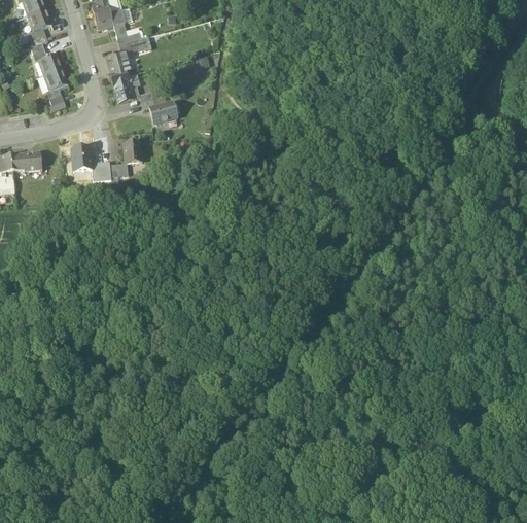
[(23,0),(28,14),(45,8),(42,0),(23,0)]
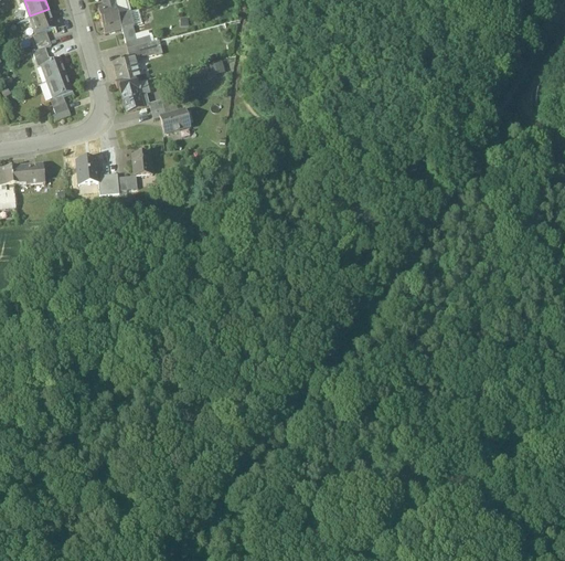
[(105,2),(98,4),(102,18),(118,12),(115,0),(105,2)]
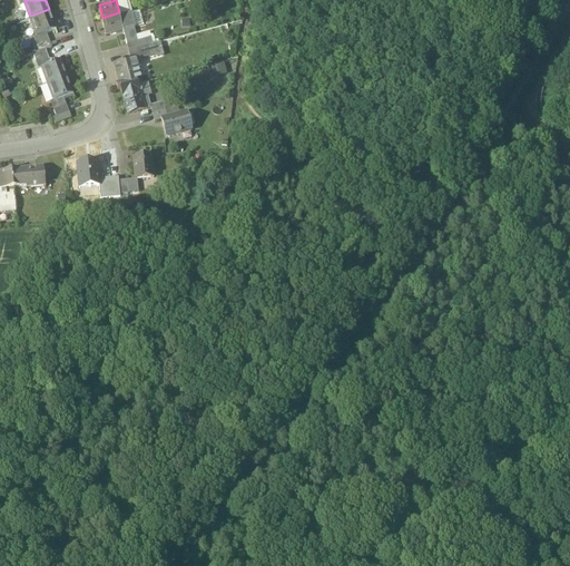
[(116,0),(119,12),(131,9),(133,9),(130,0),(116,0)]
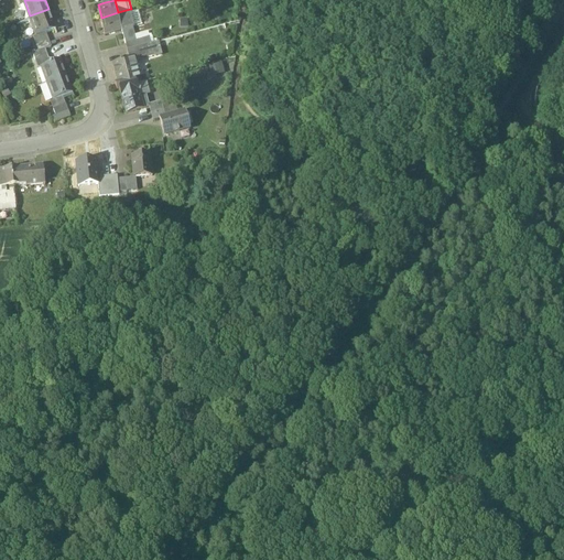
[(49,9),(30,15),(36,32),(45,29),(55,25),(49,9)]
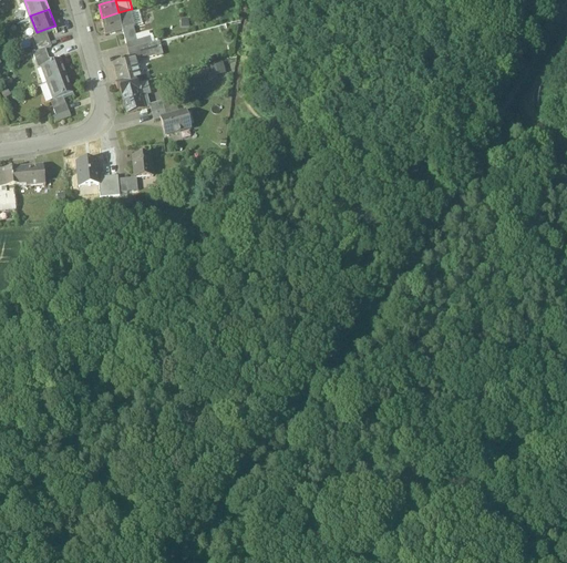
[(131,9),(119,12),(122,26),(133,23),(134,22),(131,9)]
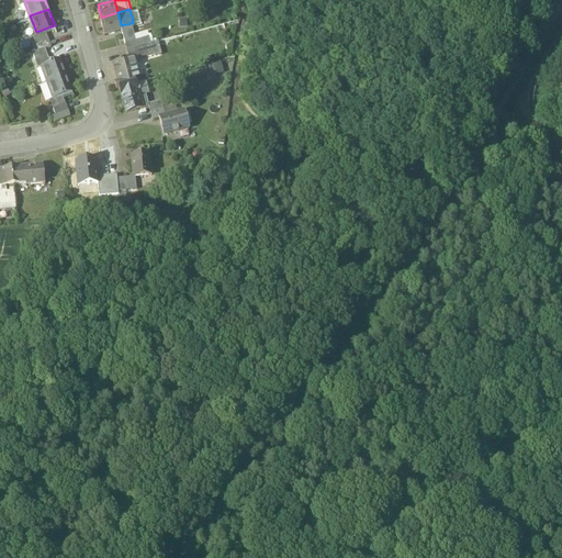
[(117,12),(101,18),(104,30),(121,25),(117,12)]
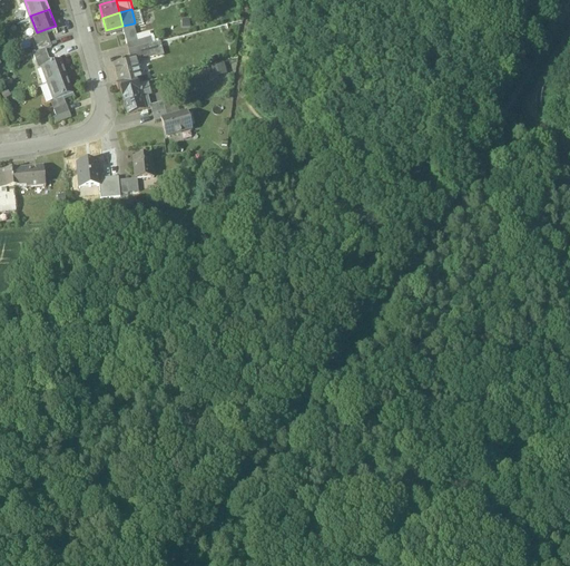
[(134,23),(124,26),(127,40),(137,38),(134,23)]
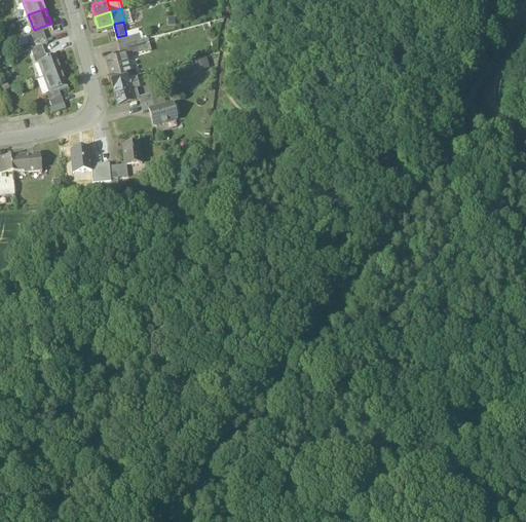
[(34,30),(31,31),(34,39),(45,35),(42,27),(34,30)]
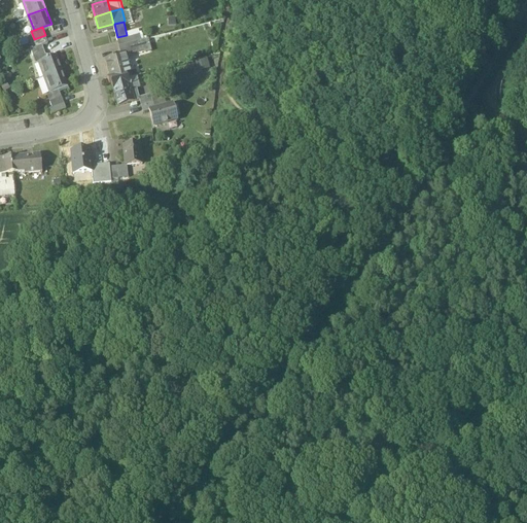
[(117,37),(117,38),(118,43),(141,37),(139,32),(127,35),(117,37)]
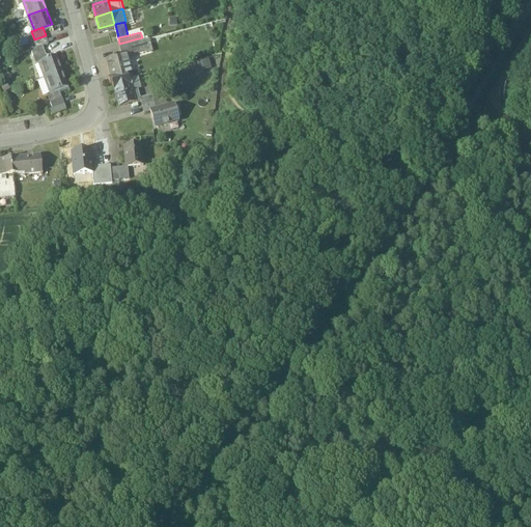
[(34,39),(36,46),(43,43),(48,40),(46,35),(34,39)]
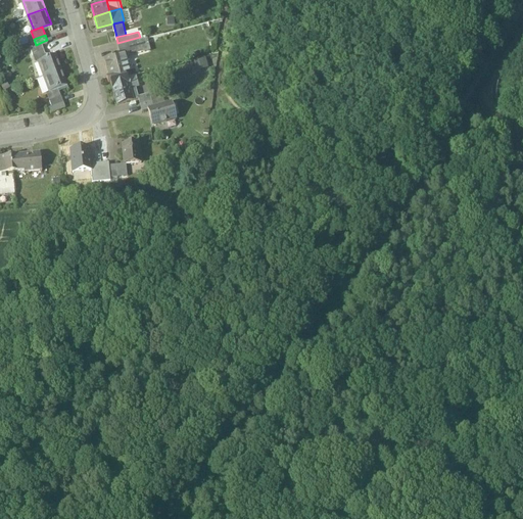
[(117,43),(120,51),(124,50),(125,52),(142,47),(140,37),(117,43)]
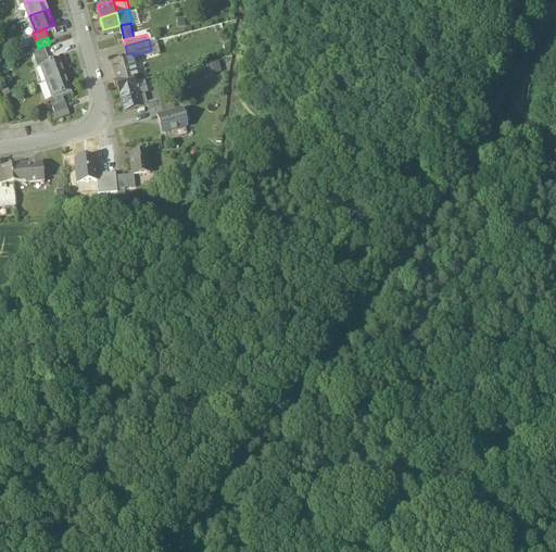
[(38,48),(33,50),(35,55),(47,51),(45,45),(38,48)]
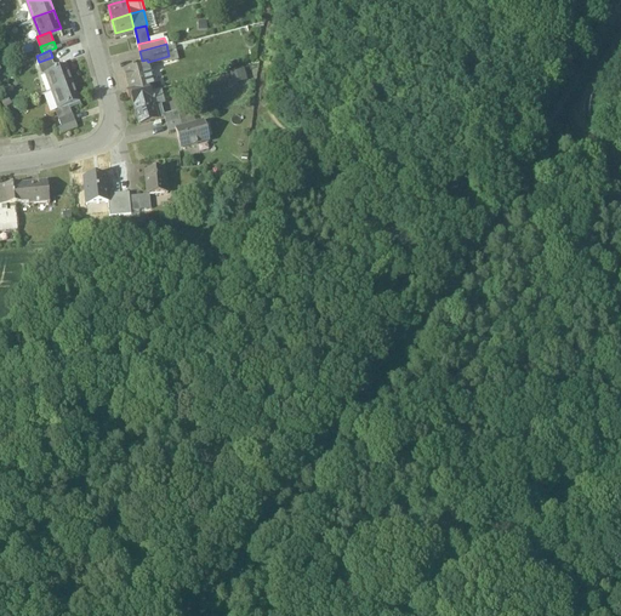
[(52,57),(39,62),(41,70),(45,69),(55,66),(52,57)]
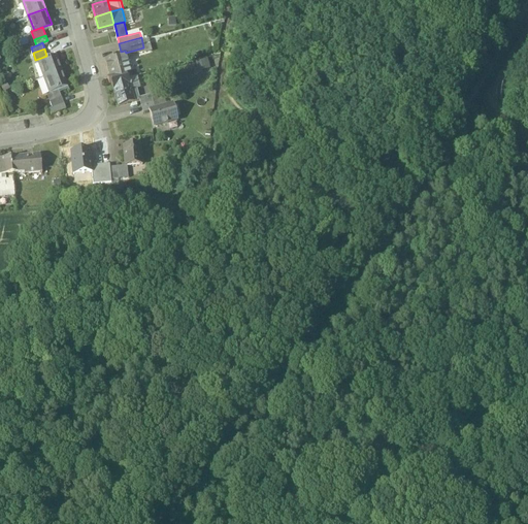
[(211,65),(208,54),(205,54),(203,48),(195,50),(199,68),(211,65)]
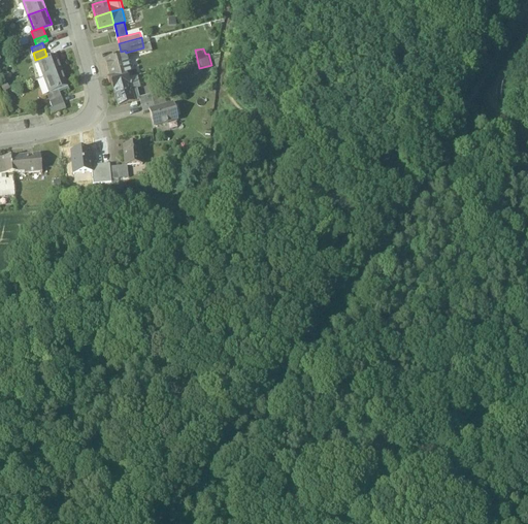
[(121,52),(105,56),(110,74),(107,75),(108,80),(131,74),(126,53),(125,51),(121,52)]
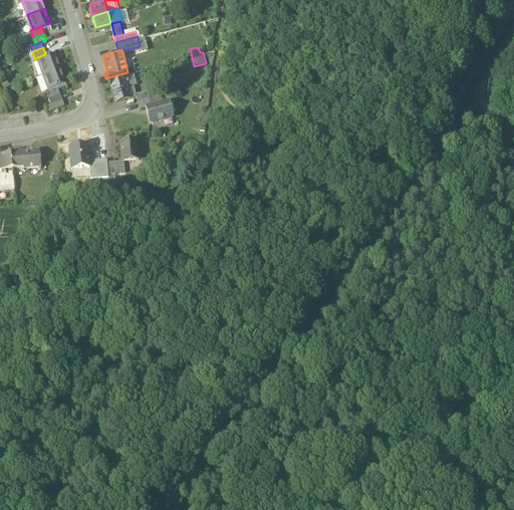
[(45,54),(37,57),(43,72),(60,66),(54,50),(45,54)]
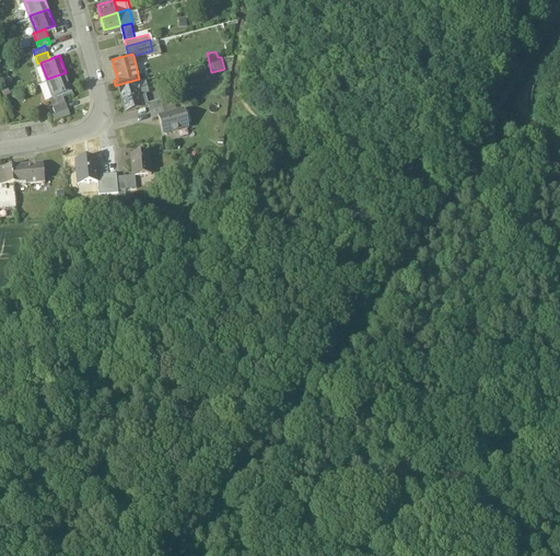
[(66,72),(47,79),(54,95),(62,92),(72,89),(66,72)]
